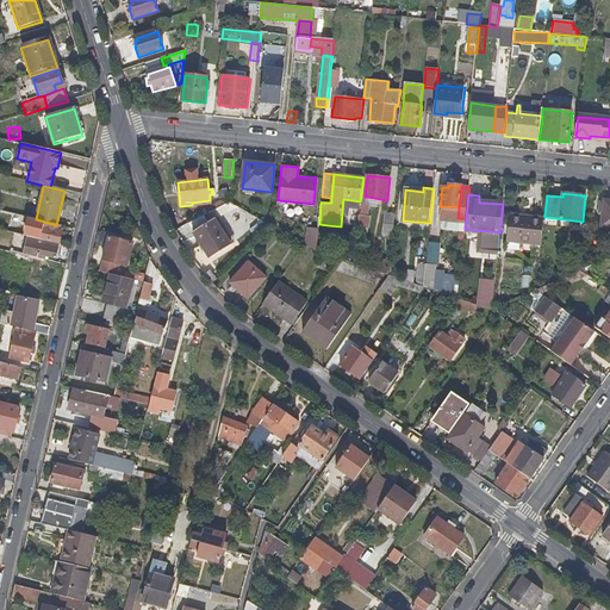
[(206,213),(230,203),(230,195),(204,210),(206,213)]
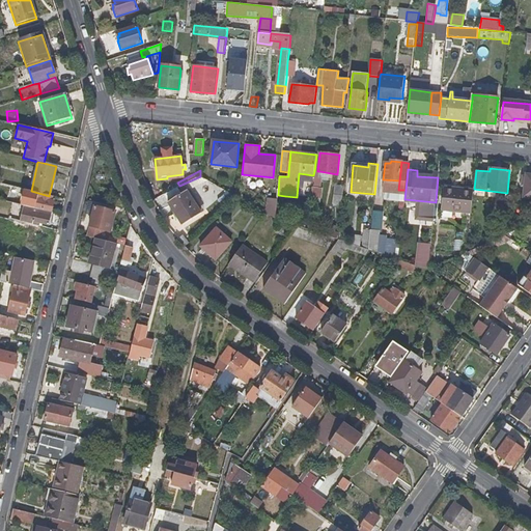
[(320,188),(322,178),(318,178),(313,177),(312,187),(320,188)]
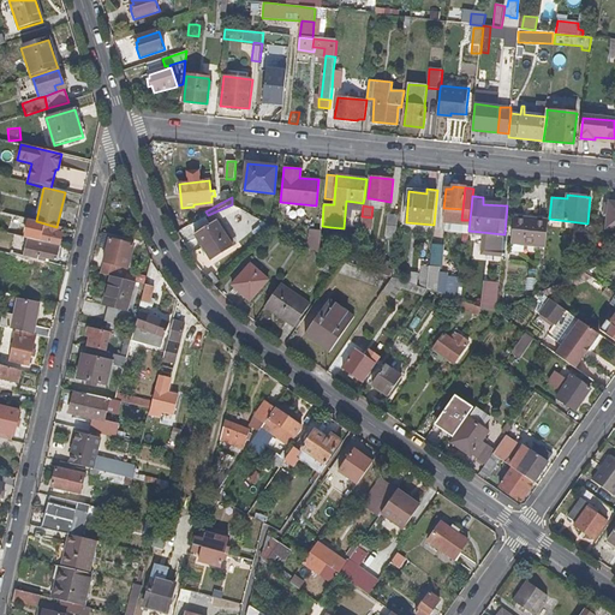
[(395,239),(399,213),(387,212),(383,238),(395,239)]
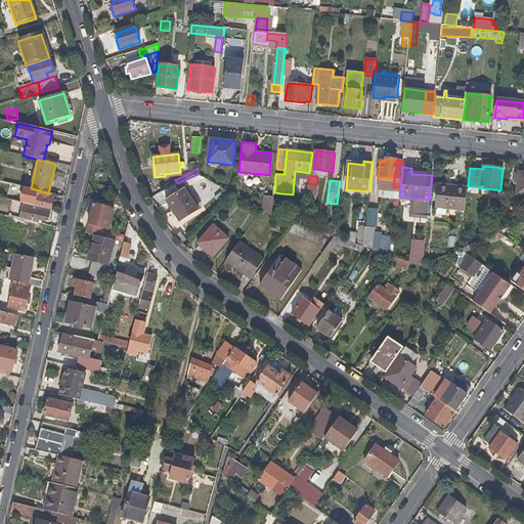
[(316,195),(317,185),(316,185),(308,184),(307,194),(316,195)]
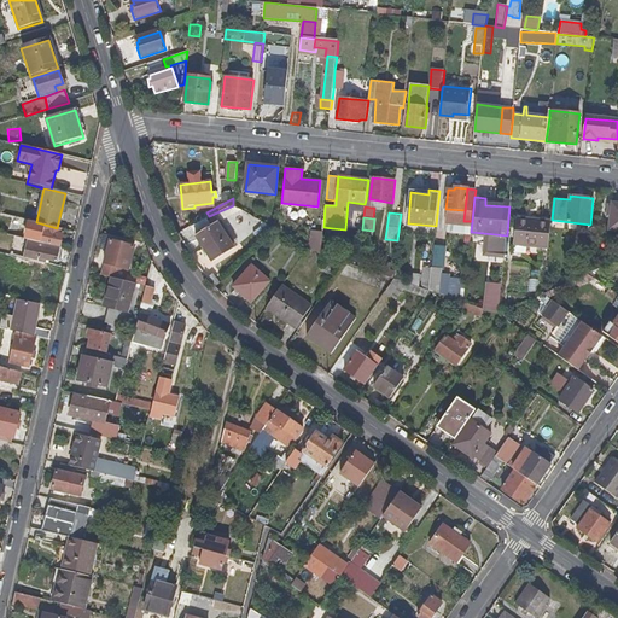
[(548,248),(552,220),(517,217),(514,245),(548,248)]
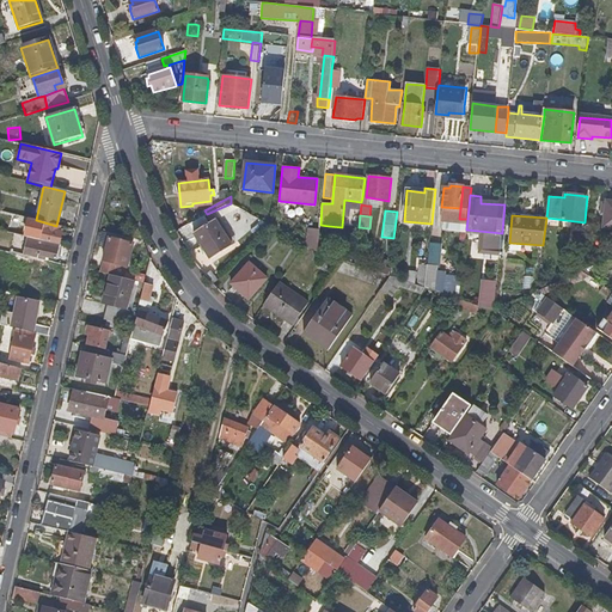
[(40,240),(44,222),(36,220),(26,219),(22,237),(40,240)]
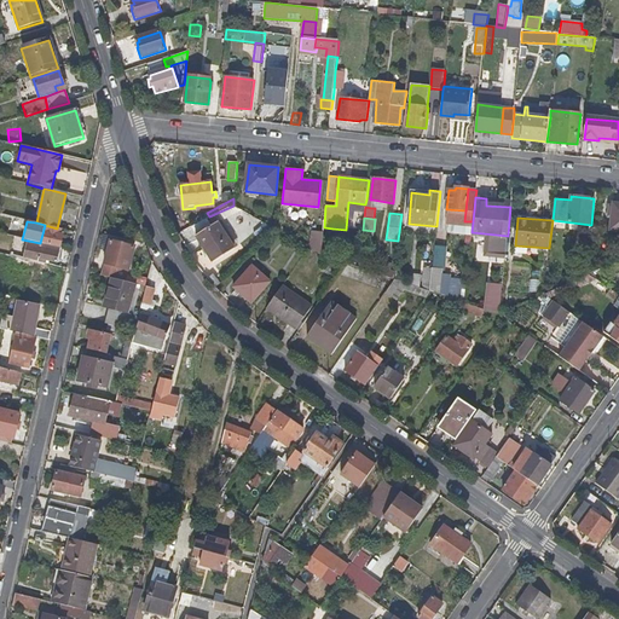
[(236,249),(218,223),(197,236),(215,262),(236,249)]
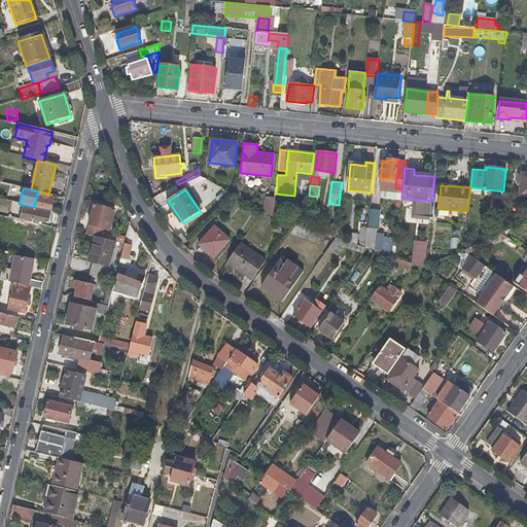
[(50,211),(53,201),(49,200),(50,195),(48,195),(38,191),(34,207),(36,208),(50,211)]
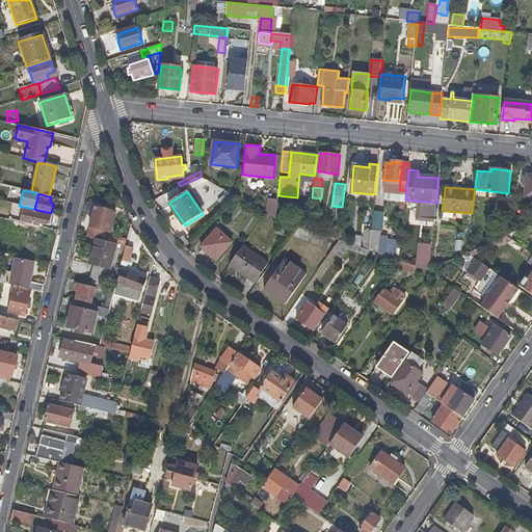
[(285,209),(286,196),(278,195),(277,202),(276,209),(285,209)]
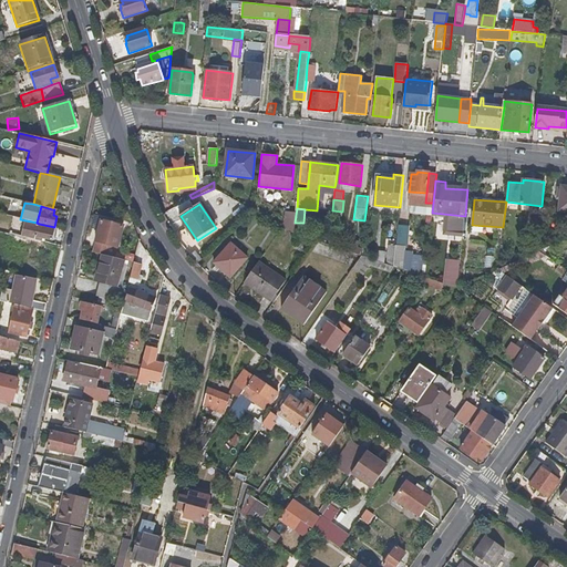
[(98,235),(101,222),(102,218),(91,216),(88,232),(98,235)]
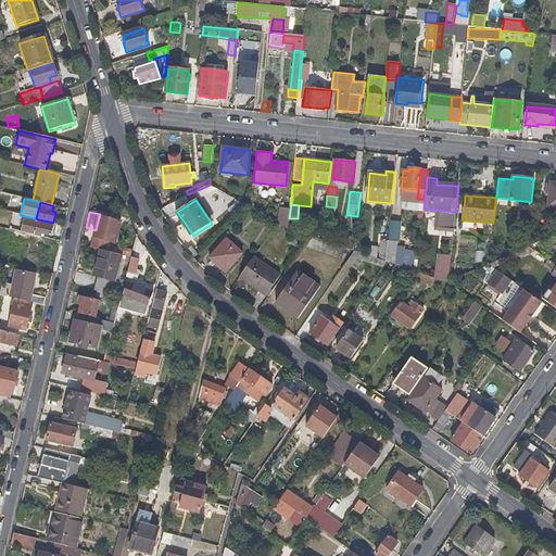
[(115,243),(121,223),(112,220),(99,217),(96,230),(93,238),(106,241),(115,243)]
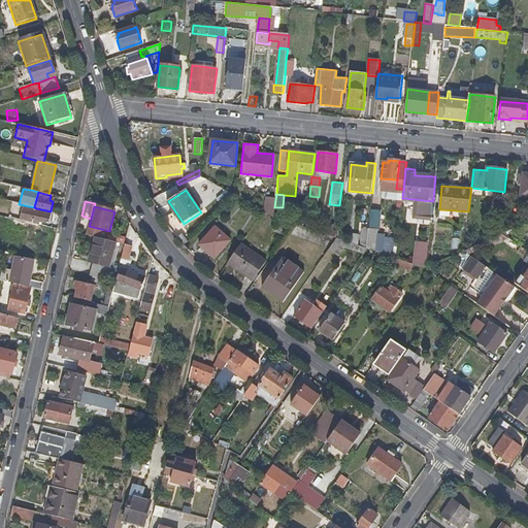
[(48,222),(50,213),(35,210),(35,213),(32,224),(39,226),(40,223),(47,225),(48,222)]
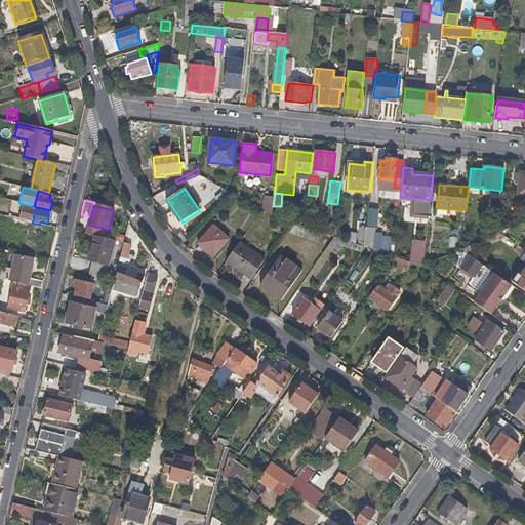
[(32,223),(35,212),(29,210),(28,212),(26,221),(27,221),(32,223)]
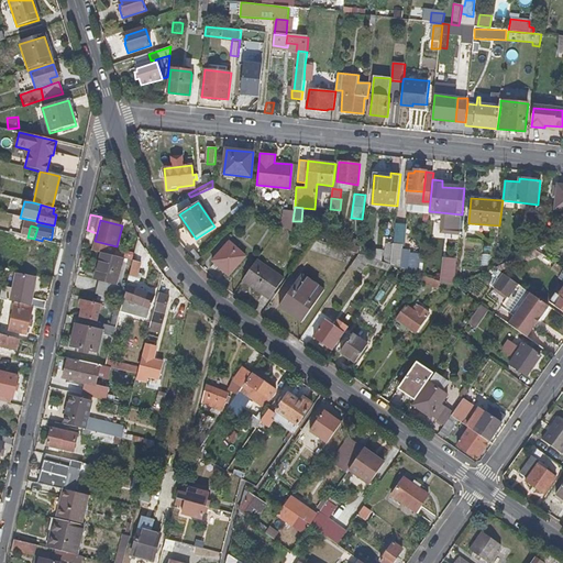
[(26,245),(29,238),(28,238),(13,234),(11,242),(26,245)]
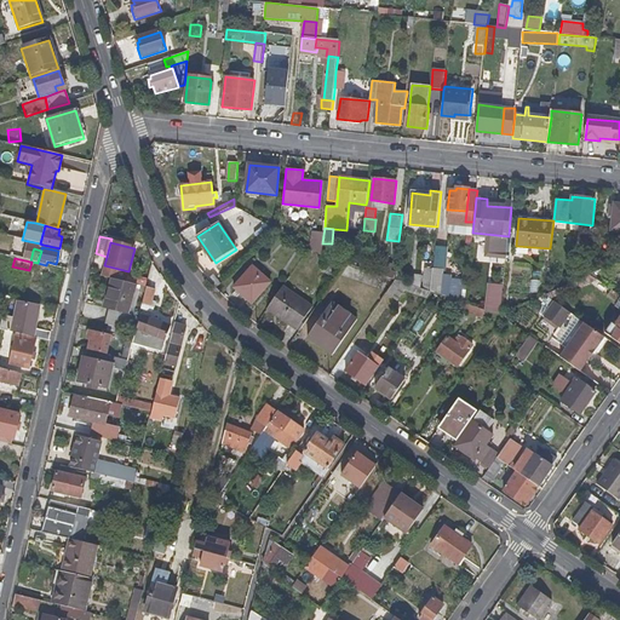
[(116,281),(119,269),(104,265),(102,277),(113,280),(116,281)]
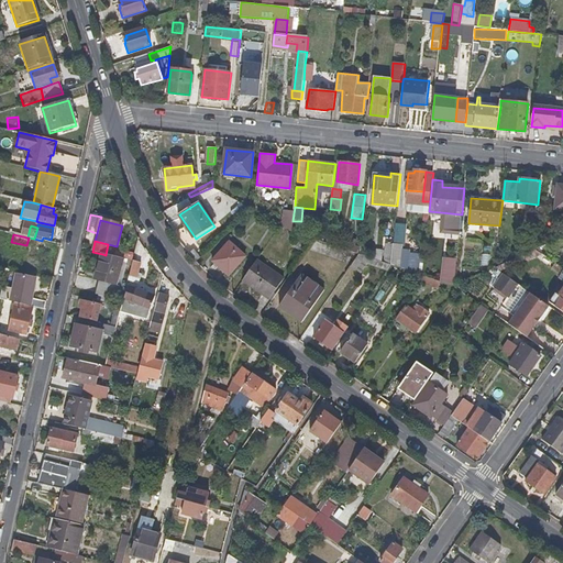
[(229,275),(245,256),(229,242),(212,261),(229,275)]
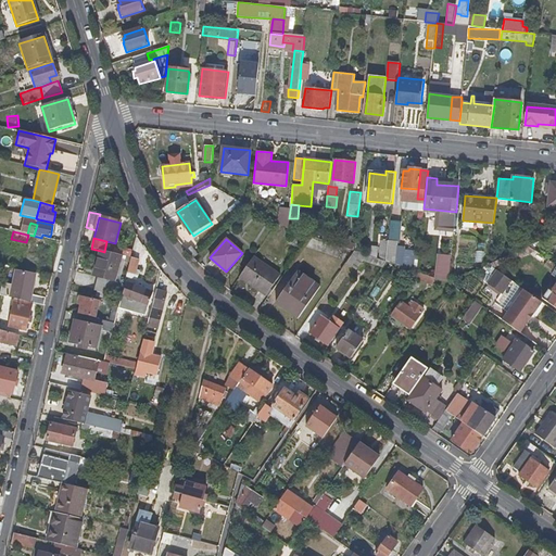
[(354,248),(354,244),(341,240),(339,245),(354,251),(354,248)]
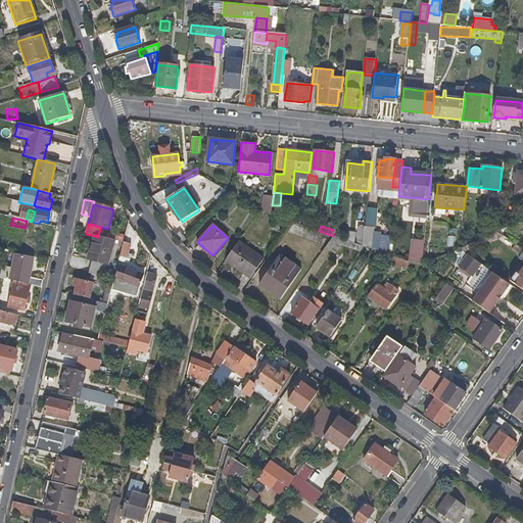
[(370,248),(372,228),(365,227),(364,238),(363,246),(364,246),(370,248)]
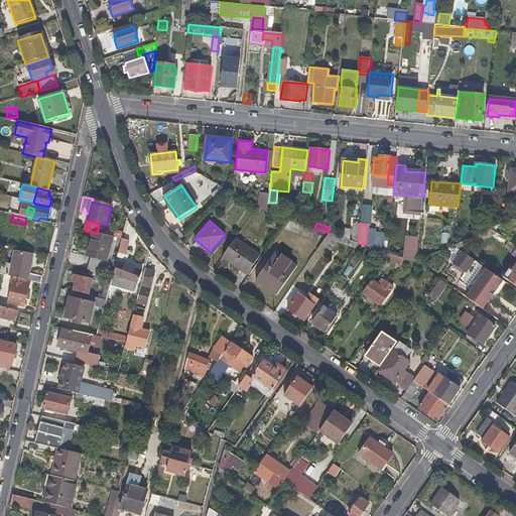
[(465,237),(466,227),(456,226),(455,236),(465,237)]
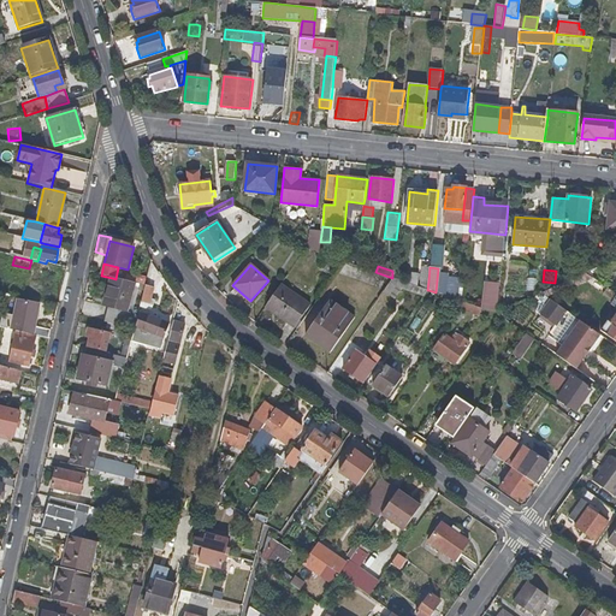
[(219,282),(213,274),(207,278),(214,286),(219,282)]
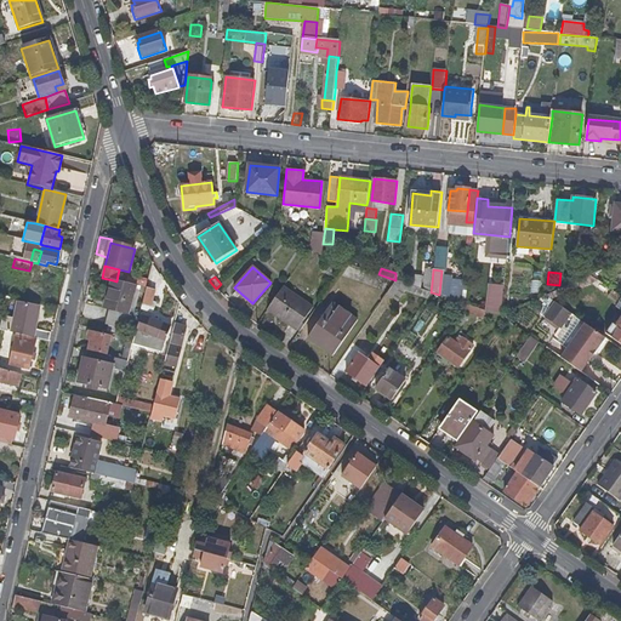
[(146,289),(147,283),(127,278),(126,284),(136,286),(140,286),(146,289)]
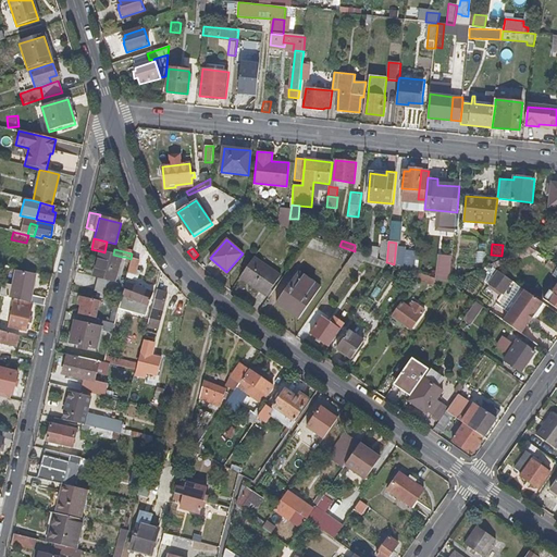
[(118,272),(122,257),(113,255),(104,252),(101,251),(95,277),(99,279),(119,283),(119,281),(115,280),(118,272)]
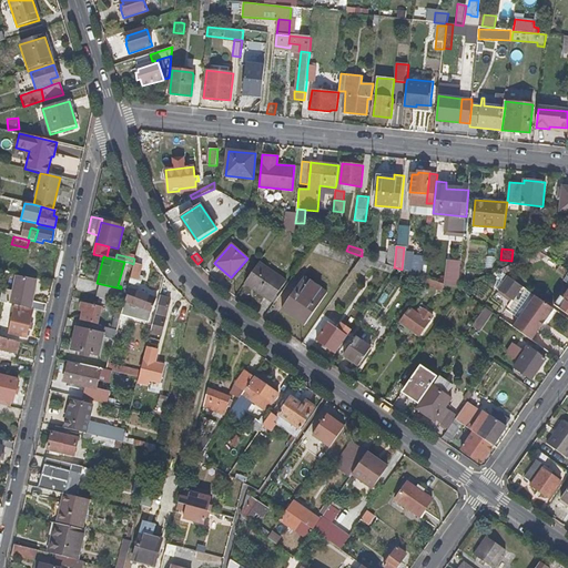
[(386,264),(371,260),(368,264),(384,270),(386,264)]
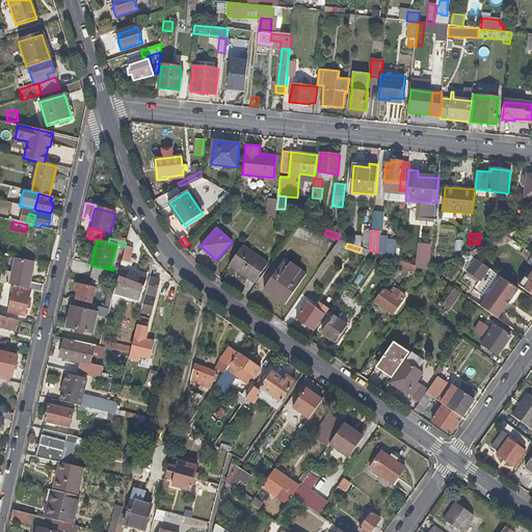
[(121,262),(125,247),(120,245),(116,261),(121,262)]
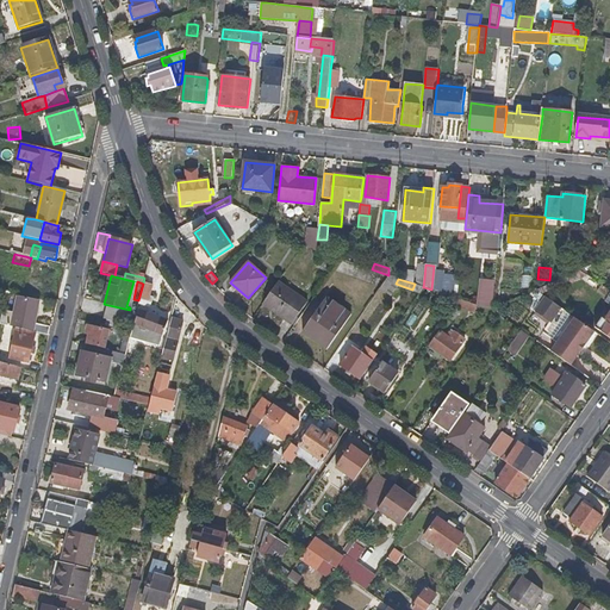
[(302,310),(307,302),(279,281),(263,304),(292,324),(293,323),(296,324),(304,312),(302,310)]
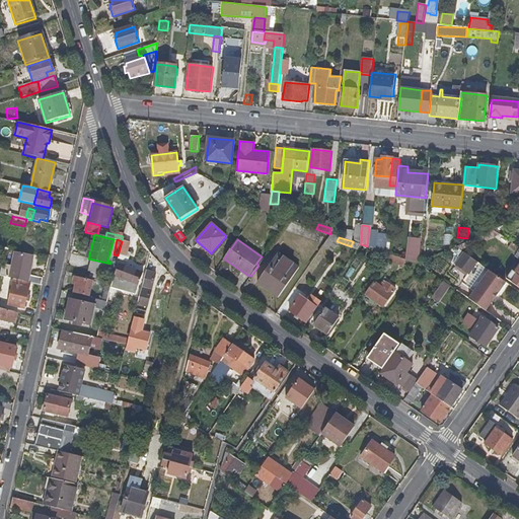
[(128,263),(130,253),(128,252),(130,243),(122,241),(118,255),(117,260),(128,263)]
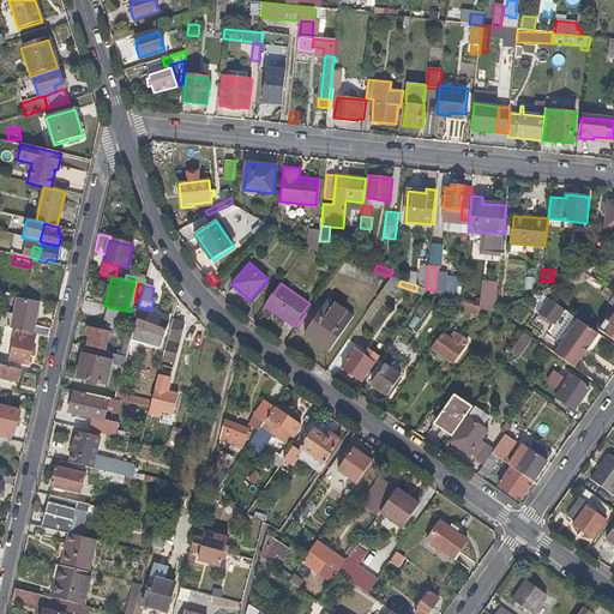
[(613,300),(613,296),(613,293),(606,287),(602,293),(613,300)]
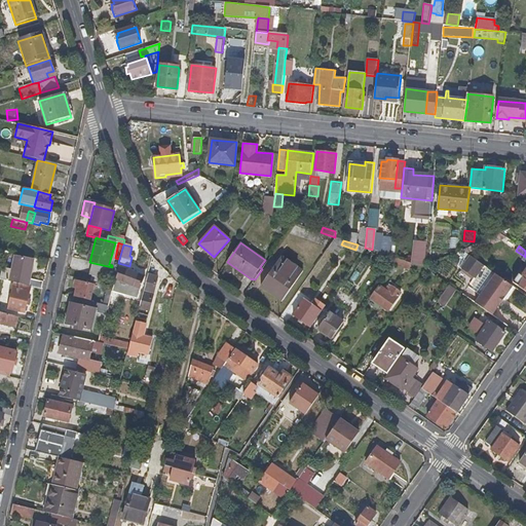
[(426,249),(426,248),(419,248),(417,264),(425,267),(426,253),(426,249)]
